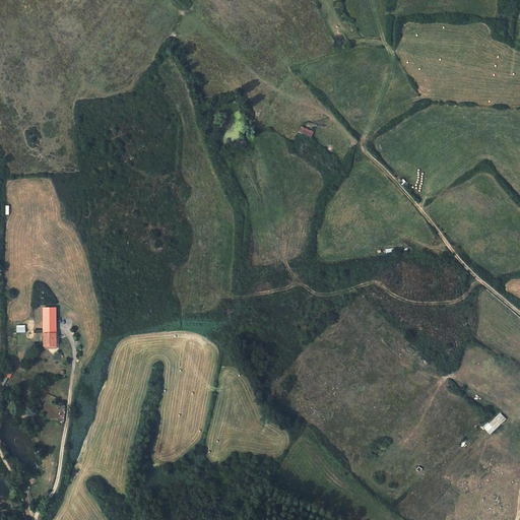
[(301,127),(299,132),(311,138),(314,133),(301,127)]
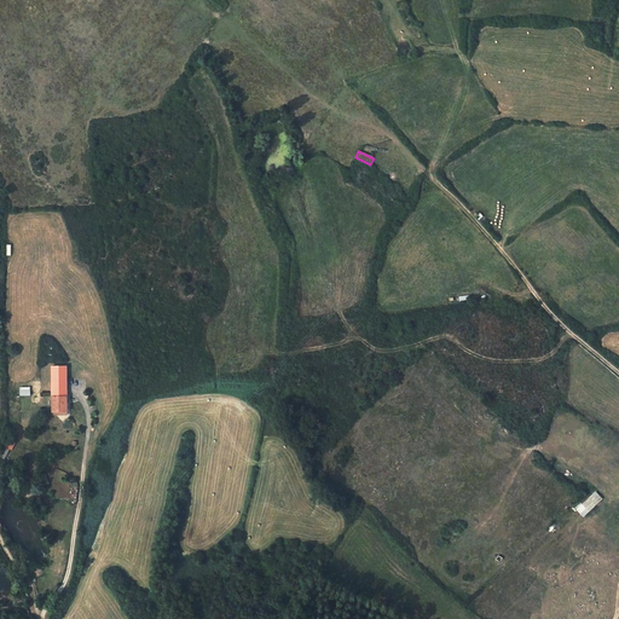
[(480,214),(475,218),(481,224),(486,220),(480,214)]
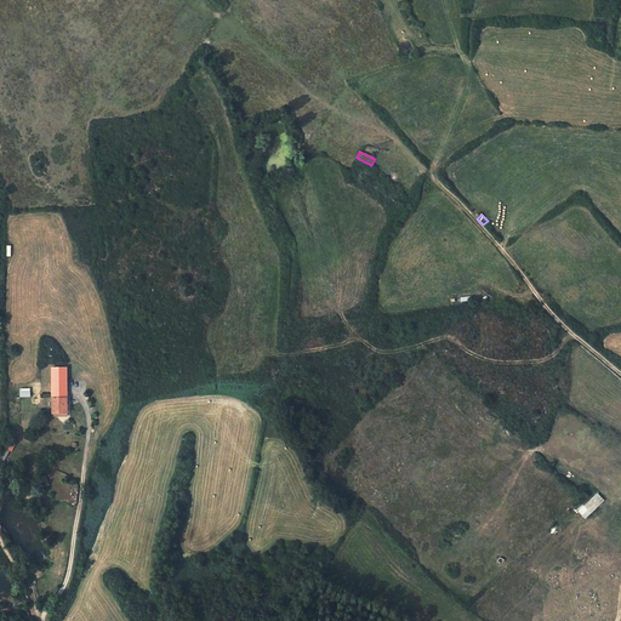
[(52,368),(53,412),(69,411),(67,366),(52,368)]
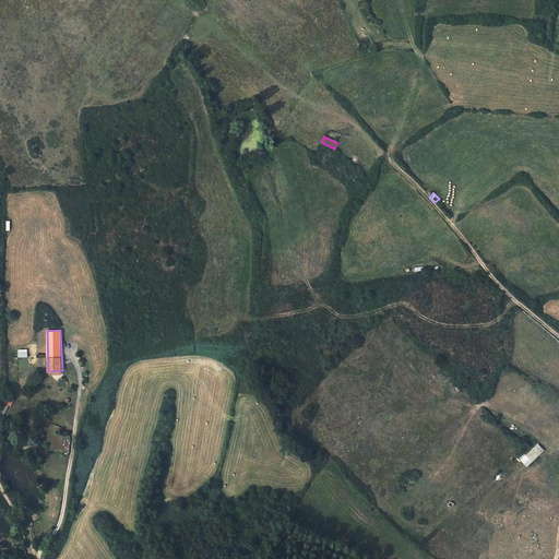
[(18,349),(18,358),(27,357),(27,349),(18,349)]
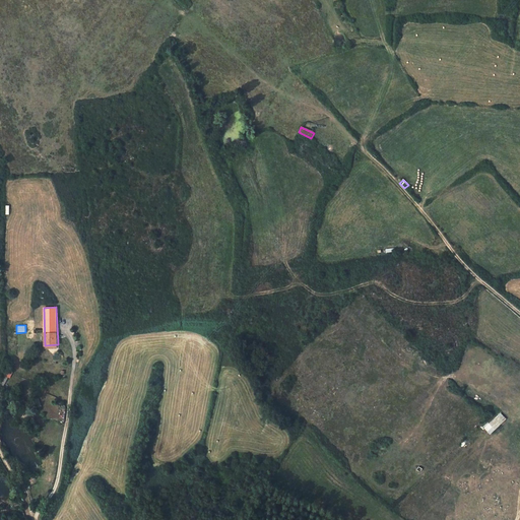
[(4,368),(1,374),(8,378),(10,378),(13,373),(4,368)]
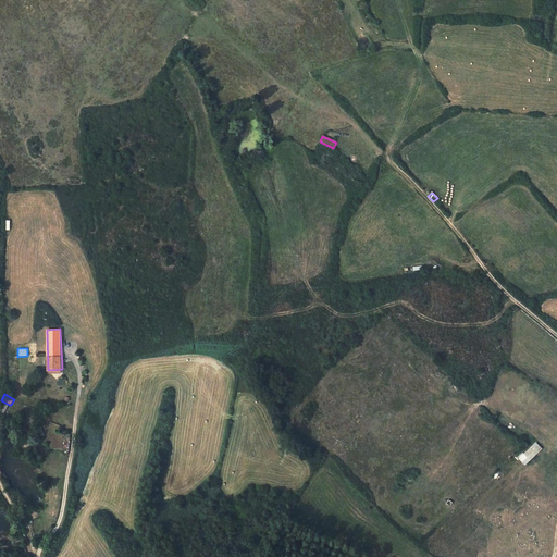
[(542,449),(535,443),(524,454),(530,460),(542,449)]
